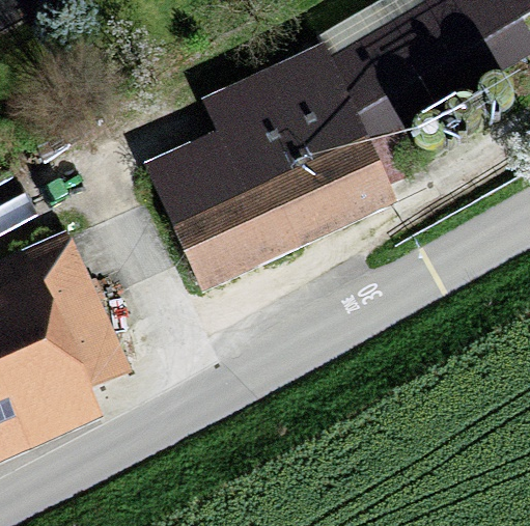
[(359,0),(310,25),(318,40),(202,100),(217,129),(143,166),(207,295),(396,199),(374,156),(410,139),(401,123),(529,59),(529,28),(524,16),(529,11),(529,0),(359,0)]
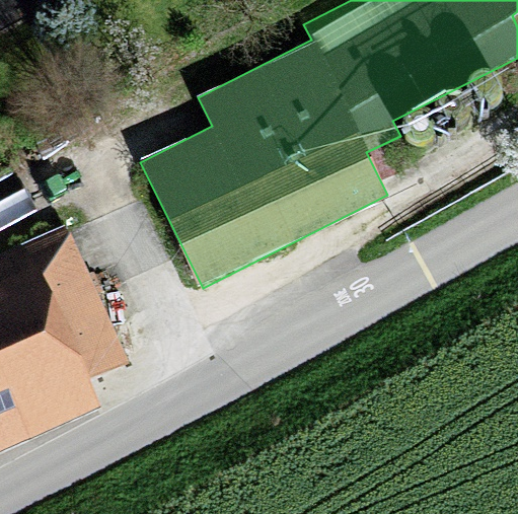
[(503,93),(501,87),(496,82),(491,79),(484,78),(477,80),(472,84),(468,89),(467,95),(468,102),(471,107),(476,112),(483,114),(489,114),(495,111),(500,106),(502,100),(503,93)]
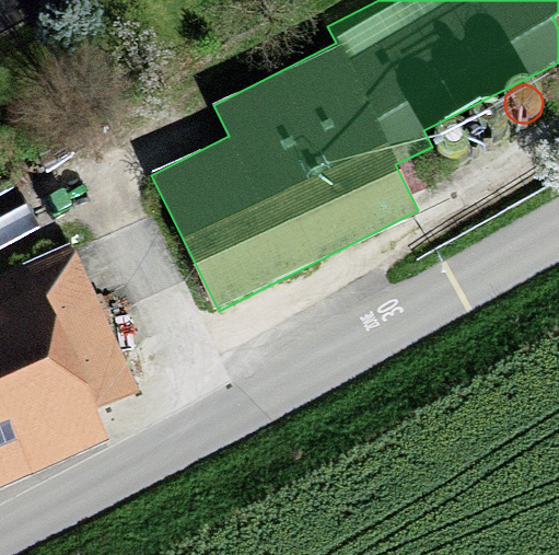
[(505,119),(503,113),(499,107),(492,104),(486,103),(479,104),(473,108),(469,114),(467,122),(468,128),(472,135),(477,139),(484,141),(491,140),(498,138),(502,133),(505,126),(505,119)]
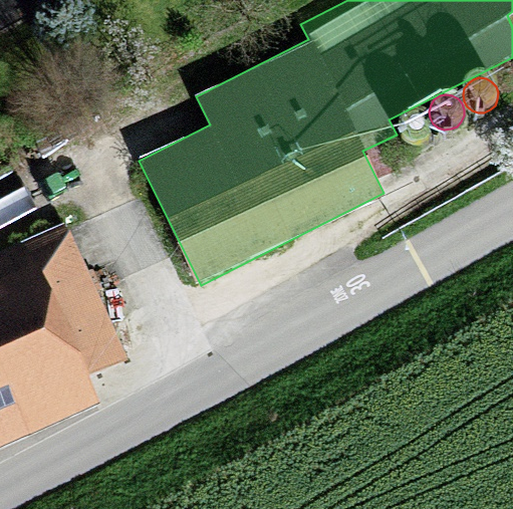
[(419,151),(425,149),(429,144),(433,139),(433,132),(432,125),(428,120),(423,116),(417,115),(410,116),(405,119),(401,124),(399,131),(399,138),(402,143),(406,148),(412,150),(419,151)]
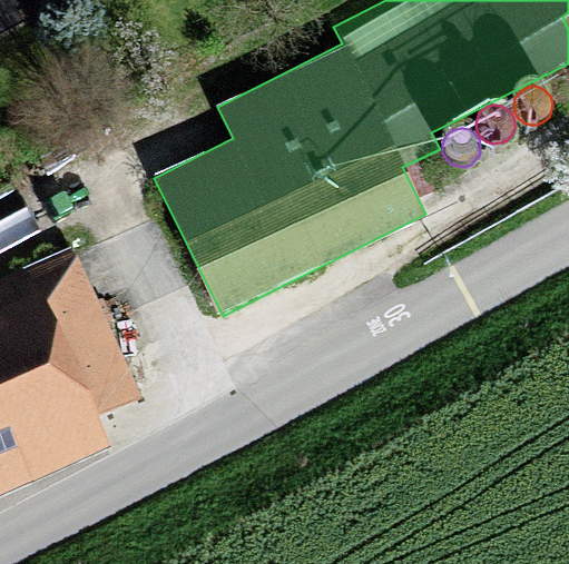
[(141,398),(71,244),(0,276),(0,496),(114,446),(100,416),(141,398)]
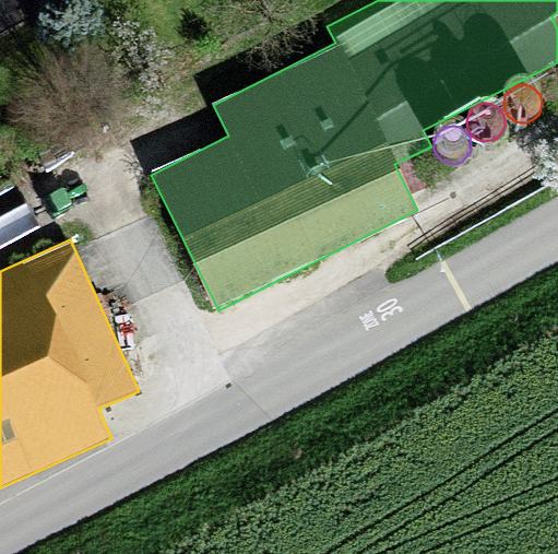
All buildings are outlined.
